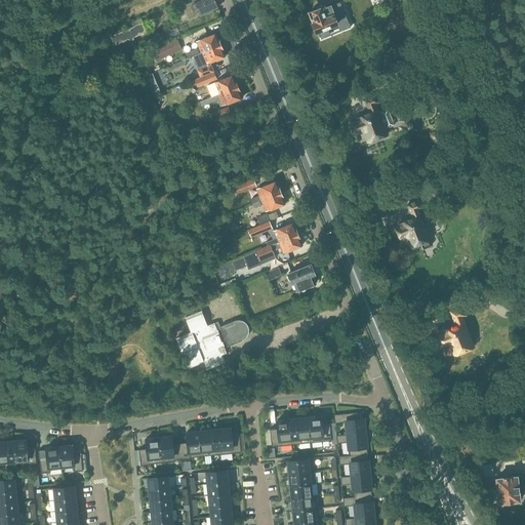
[(189,21),(218,7),(214,0),(196,0),(183,6),(189,21)]
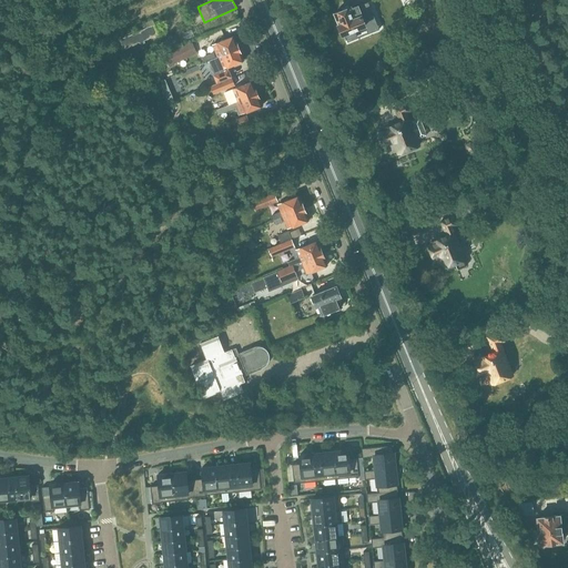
[(346,9),(335,13),(336,17),(340,24),(338,24),(343,34),(344,33),(347,42),(348,41),(348,40),(357,37),(355,29),(365,26),(365,27),(376,22),(368,2),(357,7),(352,9),(352,8),(351,7),(346,9)]
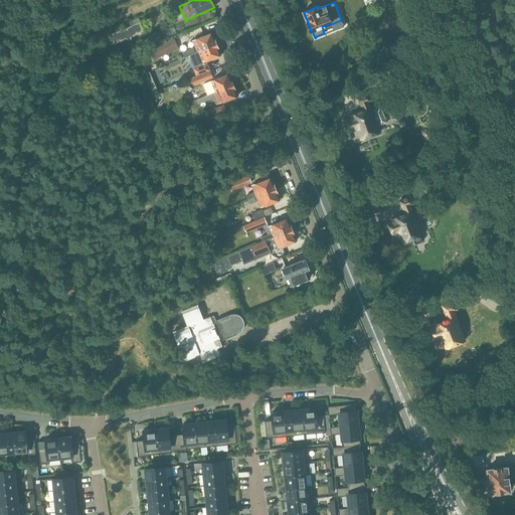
[(132,39),(131,37),(144,31),(140,22),(109,35),(113,45),(127,39),(128,40),(132,39)]
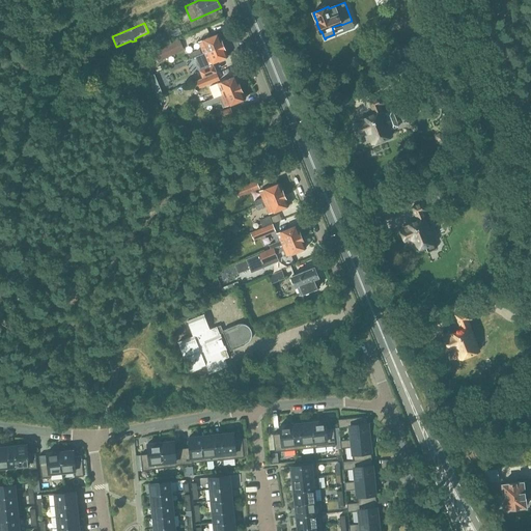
[(424,25),(409,31),(413,43),(428,36),(424,25)]
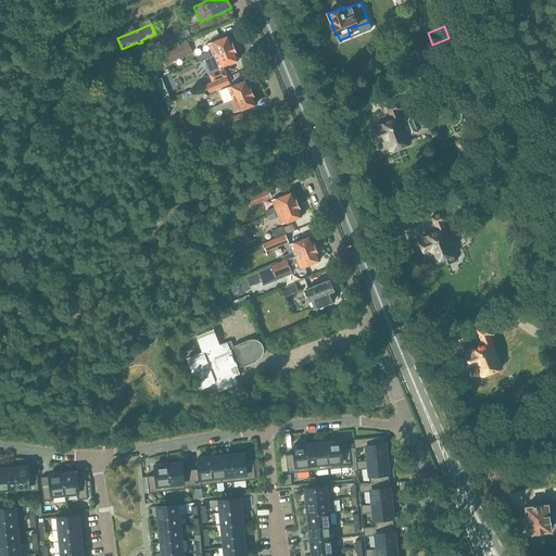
[(214,55),(235,47),(230,34),(209,42),(214,55)]
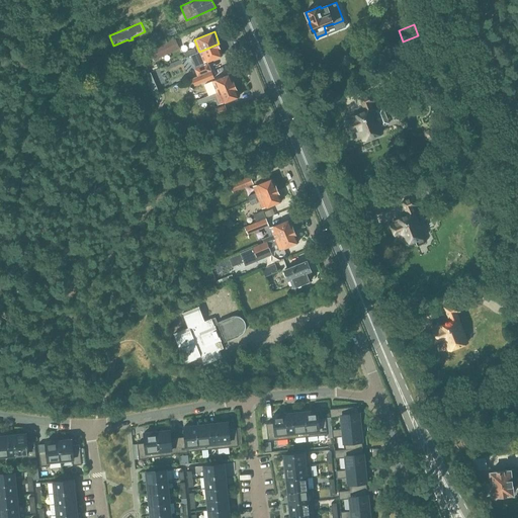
[(175,38),(166,42),(169,51),(179,47),(175,38)]
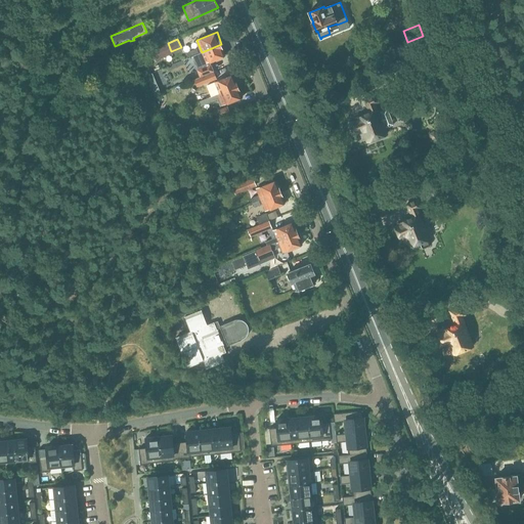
[(211,63),(210,61),(226,55),(221,44),(202,52),(192,56),(198,69),(197,70),(200,77),(208,74),(214,72),(211,63)]
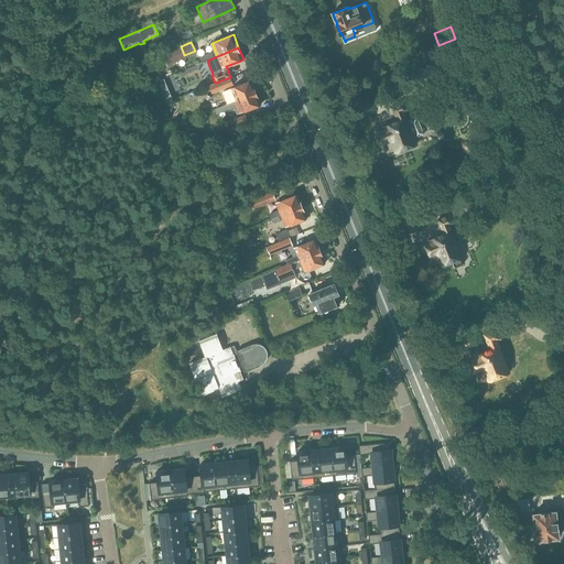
[(202,63),(207,61),(214,57),(212,52),(201,57),(202,63)]
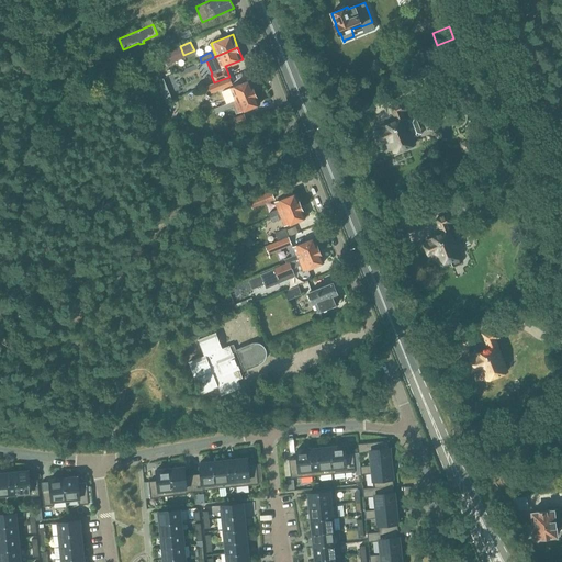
[(58,72),(49,76),(52,82),(60,79),(58,72)]
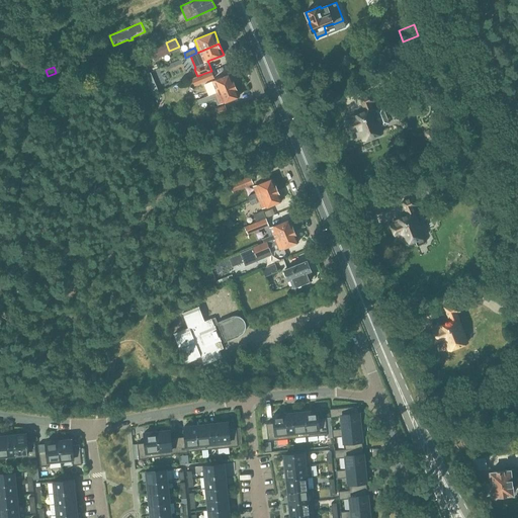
[(195,77),(193,78),(196,85),(214,78),(211,71),(205,73),(197,76),(195,77)]
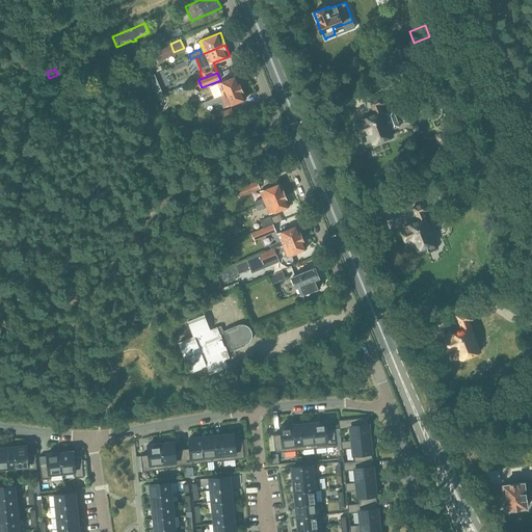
[(237,76),(211,85),(215,98),(221,95),(242,87),(237,76)]
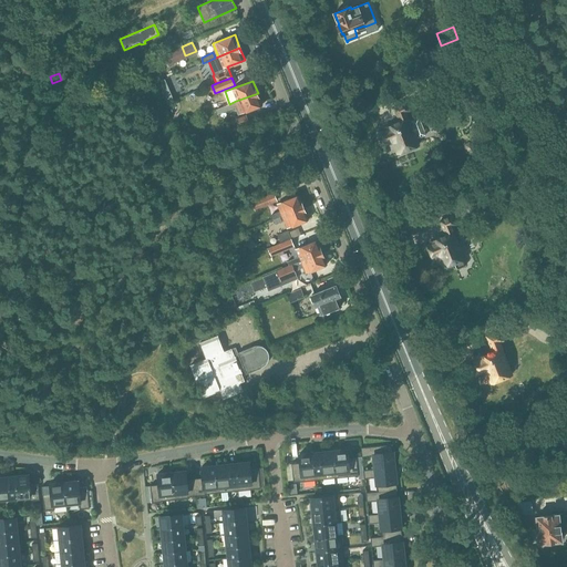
[(425,86),(423,81),(415,83),(418,90),(425,86)]
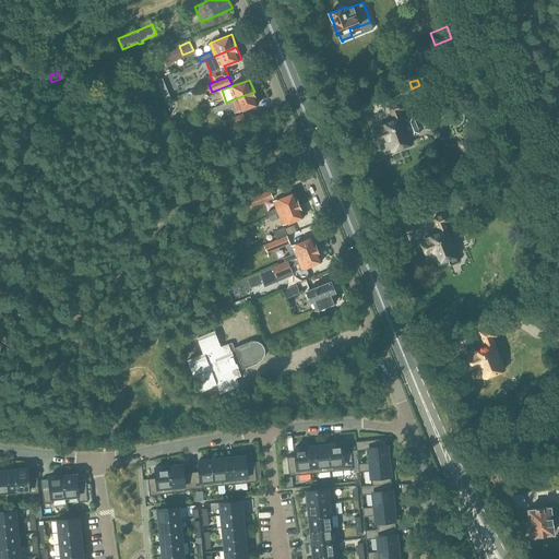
[(235,105),(232,106),(235,114),(254,105),(259,104),(254,92),(233,99),(235,105)]
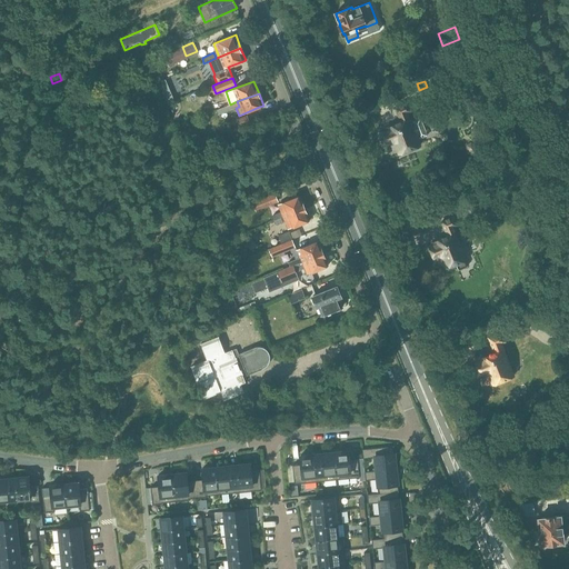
[(165,98),(167,105),(175,101),(172,96),(166,98),(165,98)]
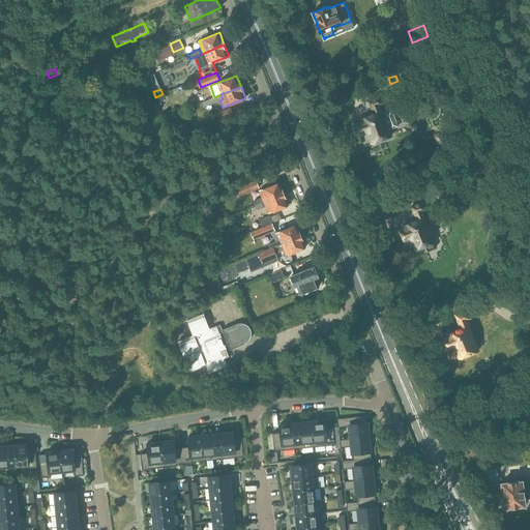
[(202,101),(204,107),(219,100),(223,99),(221,94),(214,97),(202,101)]
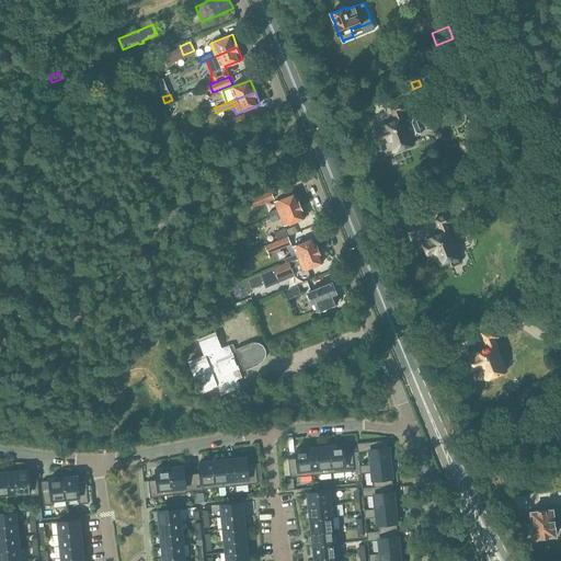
[(381,129),(377,130),(381,140),(381,141),(386,139),(387,138),(388,141),(390,146),(391,145),(395,151),(416,144),(413,137),(422,134),(414,115),(407,117),(403,110),(407,109),(405,105),(403,100),(391,104),(392,105),(392,106),(397,118),(389,121),(391,125),(381,129)]
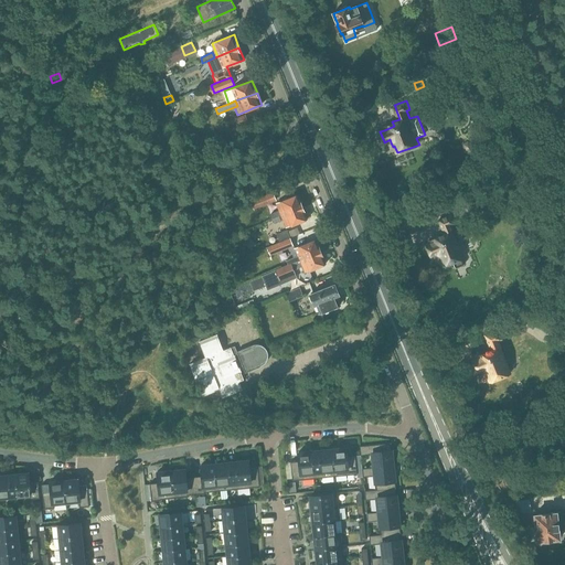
[(245,115),(232,120),(234,127),(248,121),(245,115)]
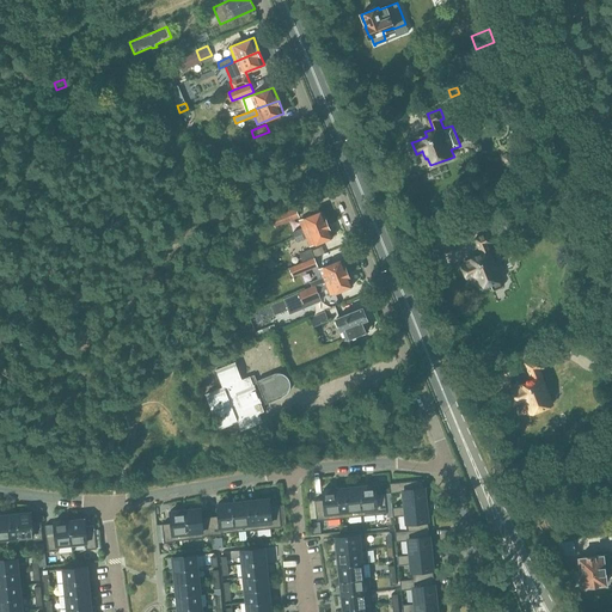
[(281,216),(273,220),(276,226),(283,224),(298,218),(295,210),(281,216)]
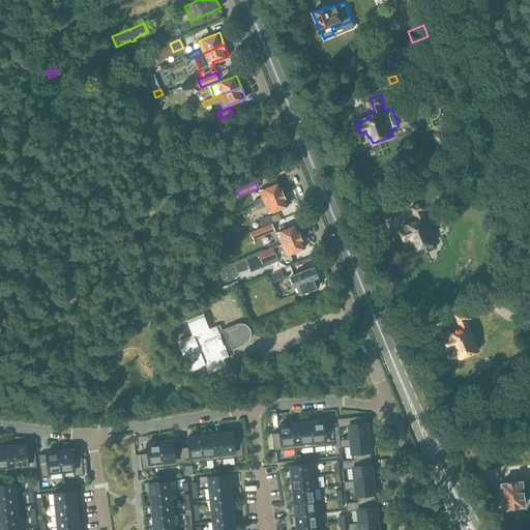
[(264,202),(268,201),(285,194),(280,182),(260,190),(264,202)]
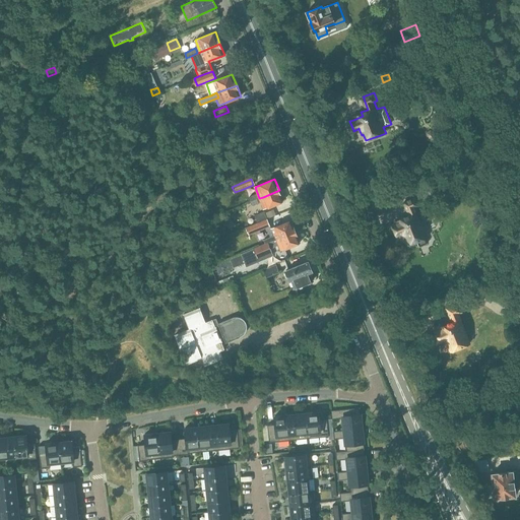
[(279,190),(263,197),(259,198),(264,210),(283,201),(279,190)]
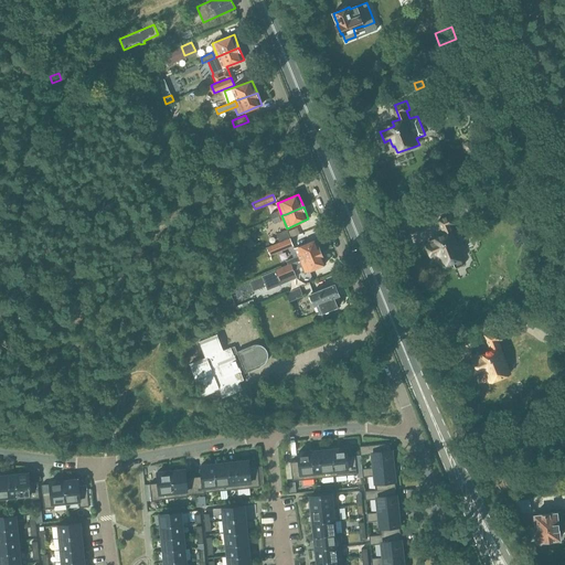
[(464,257),(450,224),(455,223),(451,214),(438,219),(444,233),(439,235),(440,240),(427,245),(426,243),(426,244),(430,255),(436,253),(439,259),(440,259),(444,265),(454,262),(456,268),(462,265),(460,258),(464,257)]
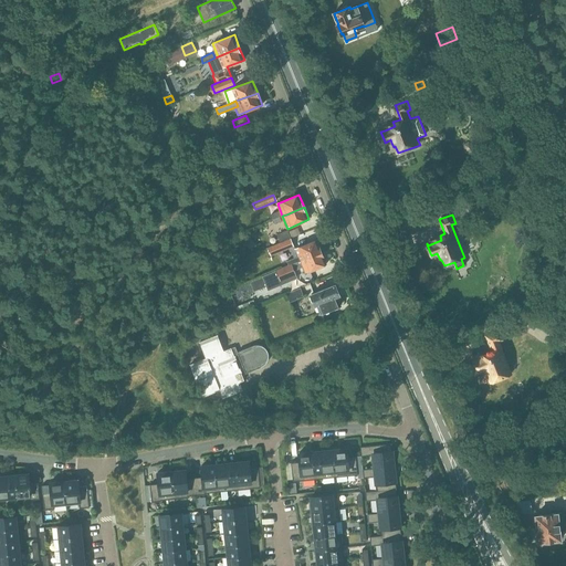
[(389,227),(398,229),(399,220),(390,219),(389,227)]
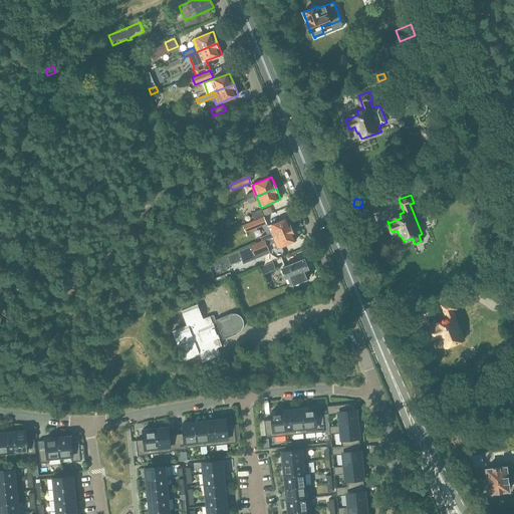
[(264,216),(262,211),(261,209),(252,213),(254,220),(264,216)]
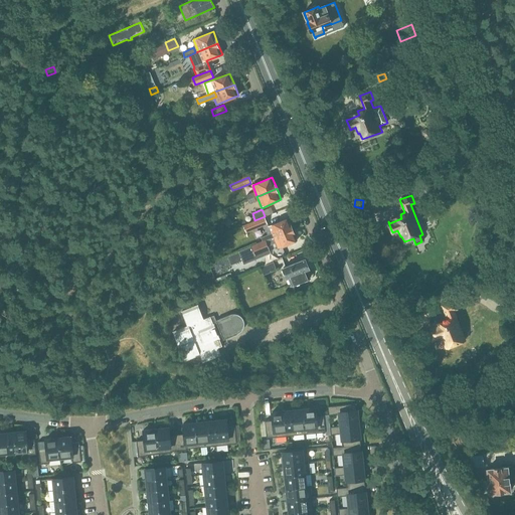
[(265,217),(249,223),(252,230),(268,224),(265,217)]
